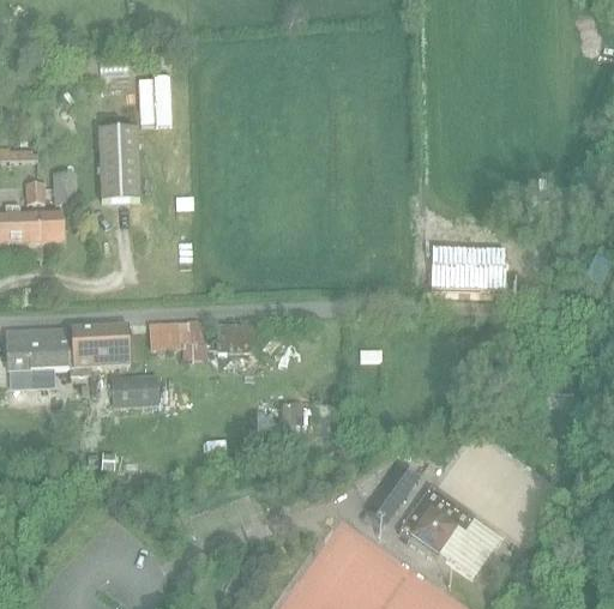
[(124,41),(98,42),(100,70),(125,68),(124,41)]
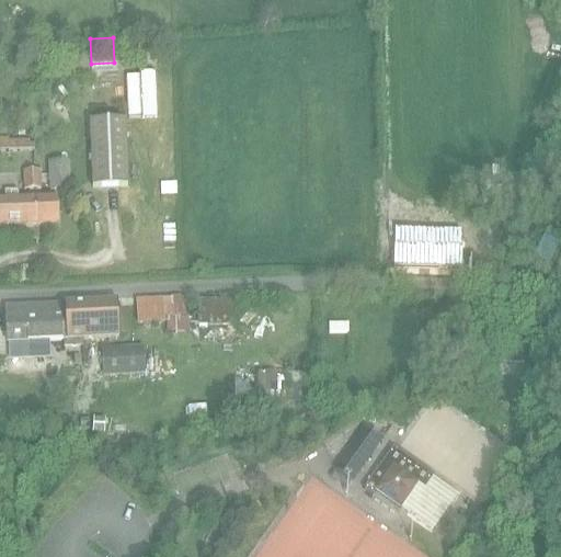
[(90,117),(92,184),(118,183),(127,183),(126,116),(90,117)]
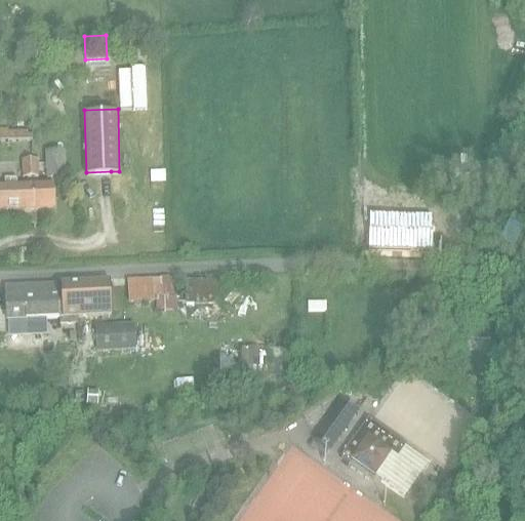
[(0,125),(0,137),(31,137),(31,126),(0,125)]
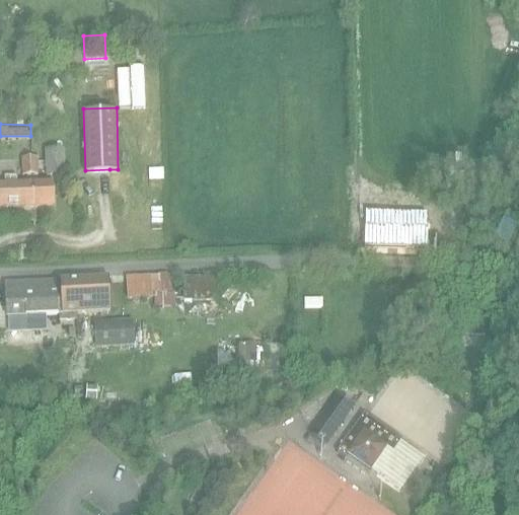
[(46,147),(47,172),(63,171),(62,146),(46,147)]
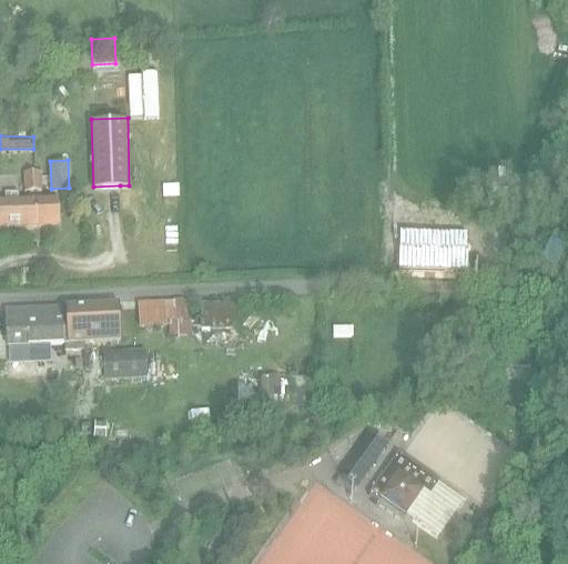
[(23,171),(24,189),(41,189),(40,169),(23,171)]
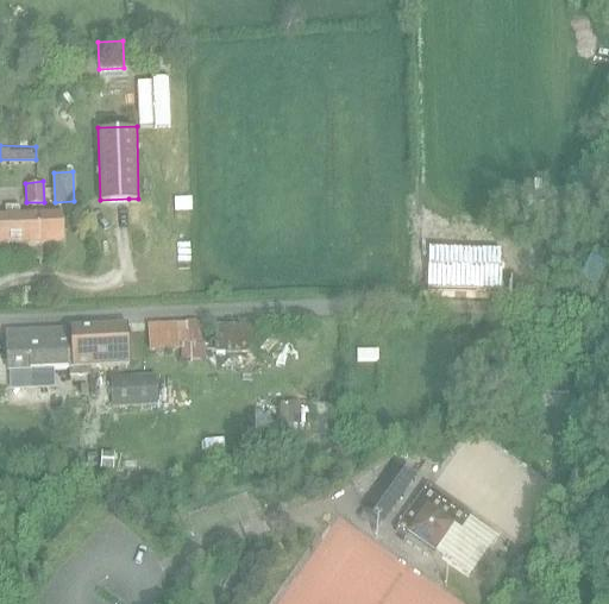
[(190,196),(174,197),(174,208),(190,208),(190,196)]
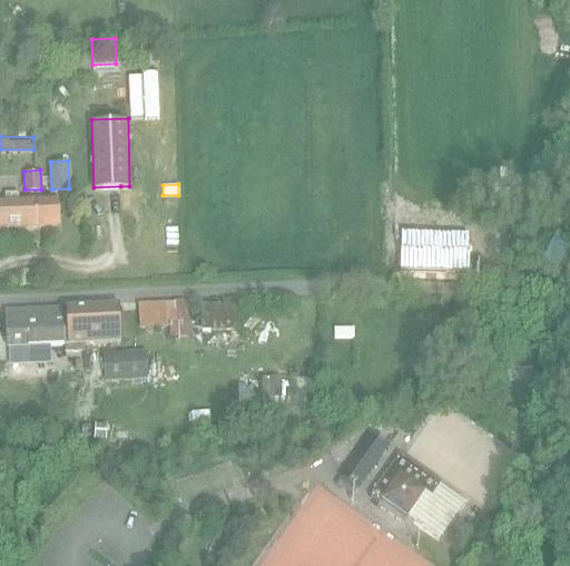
[(0,198),(0,226),(37,226),(37,225),(59,225),(58,198),(18,199),(18,189),(5,191),(5,199),(0,198)]
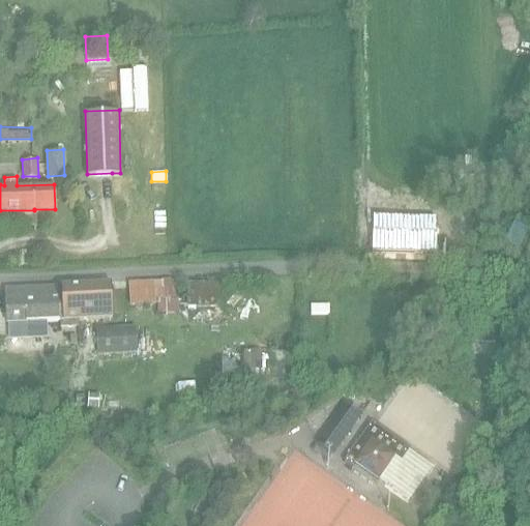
[(383,211),(381,236),(424,240),(427,214),(383,211)]
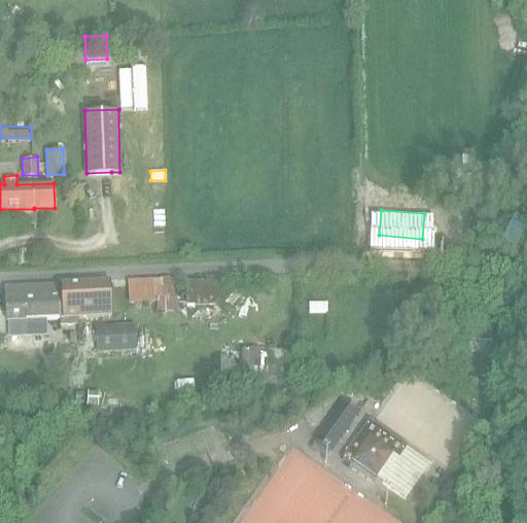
[(156,300),(156,308),(174,307),(174,276),(128,277),(129,302),(156,300)]
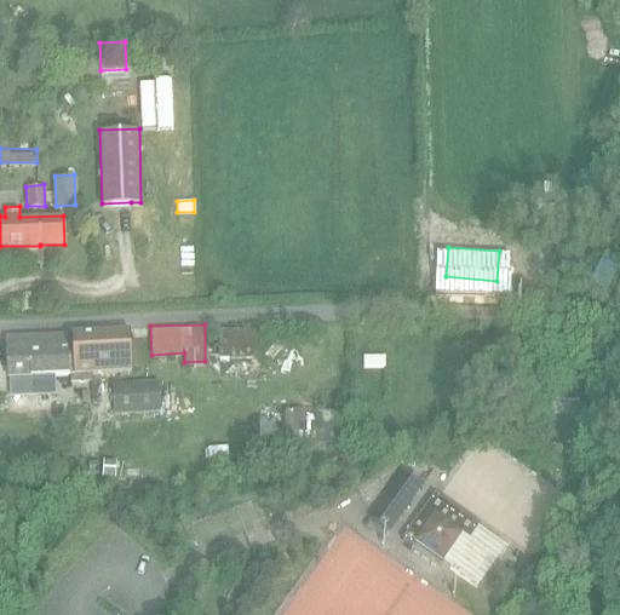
[(219,329),(219,356),(257,356),(256,328),(219,329)]
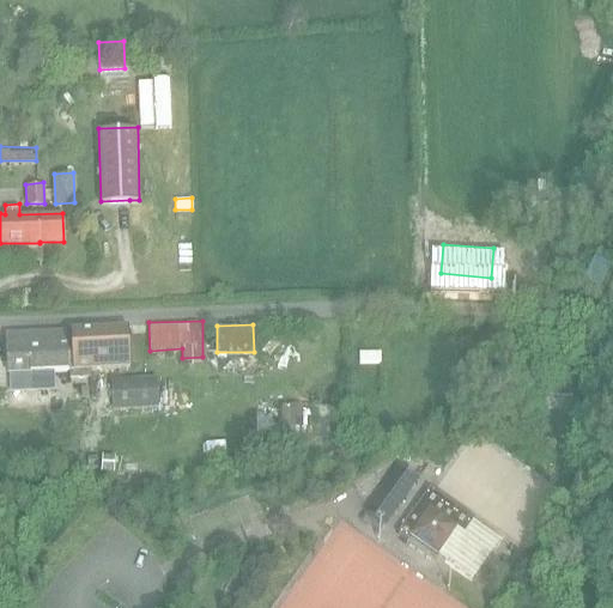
[(7,332),(8,371),(42,369),(43,376),(54,375),(54,369),(70,368),(70,375),(90,374),(90,366),(131,364),(128,326),(7,332)]
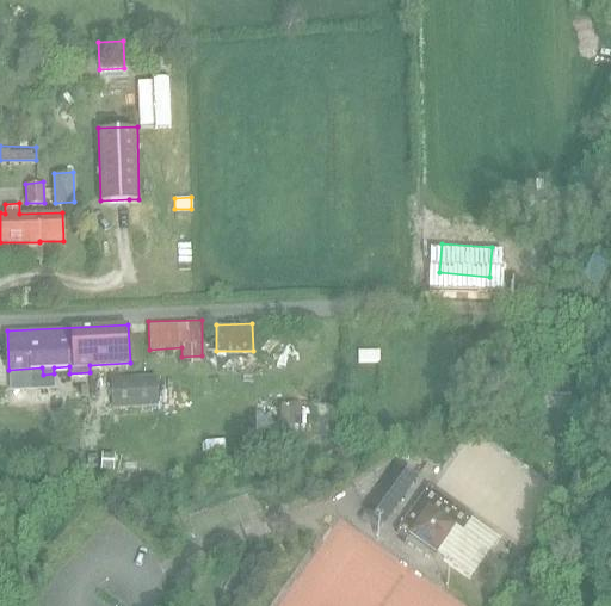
[(376,346),(360,346),(360,359),(376,358),(376,346)]
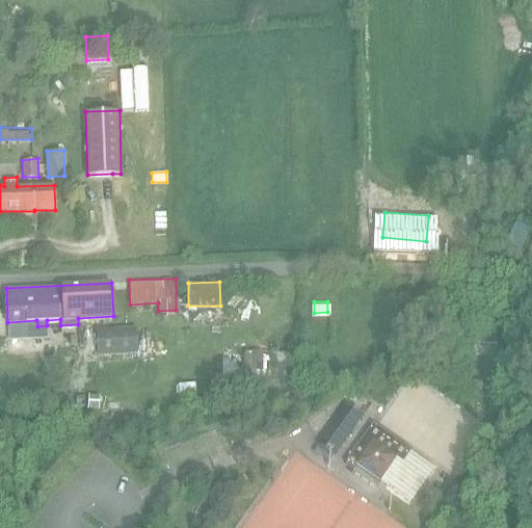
[(97,327),(99,353),(137,351),(136,325),(97,327)]
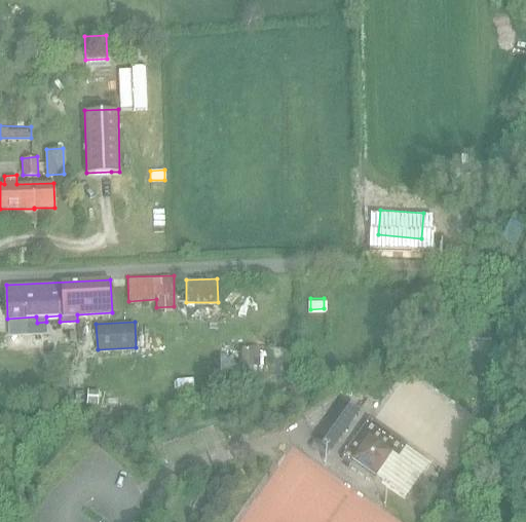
[(241,345),(241,379),(288,377),(287,344),(241,345)]
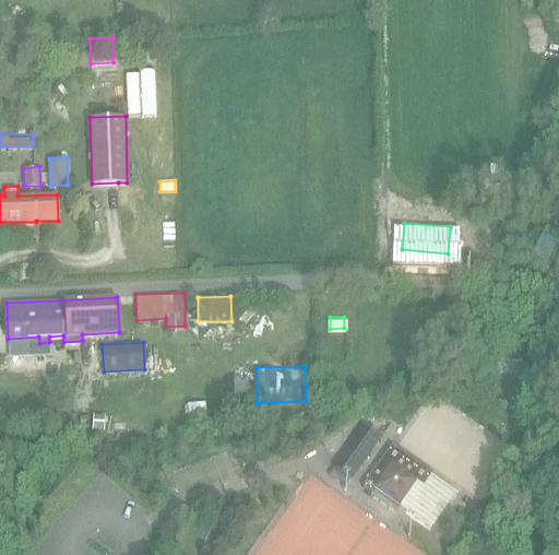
[(93,413),(92,427),(103,428),(104,414),(93,413)]
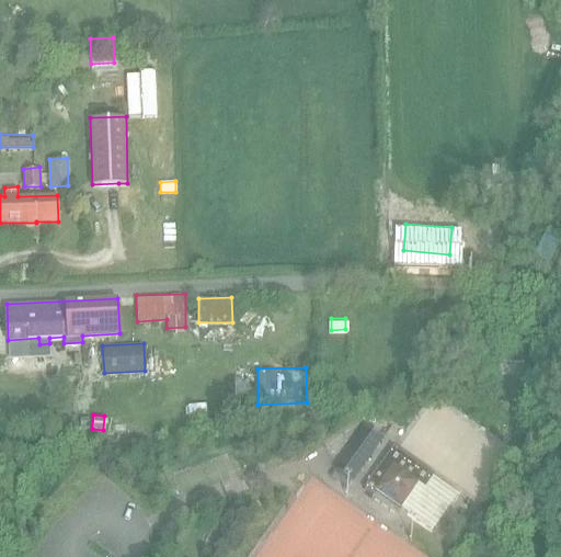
[(334,467),(352,479),(381,438),(363,424),(334,467)]
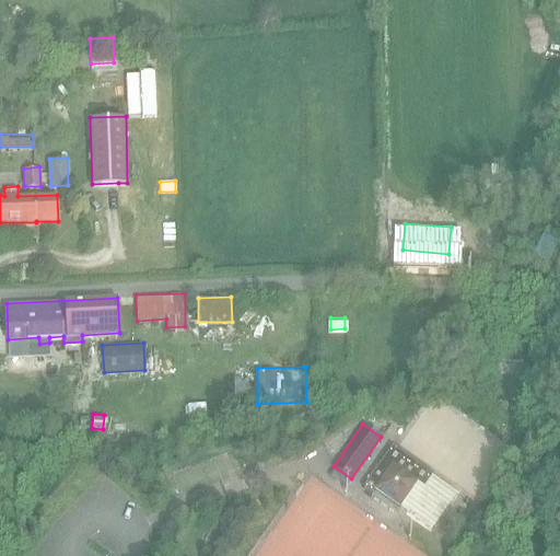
[(141,425),(130,425),(130,435),(141,433),(141,425)]
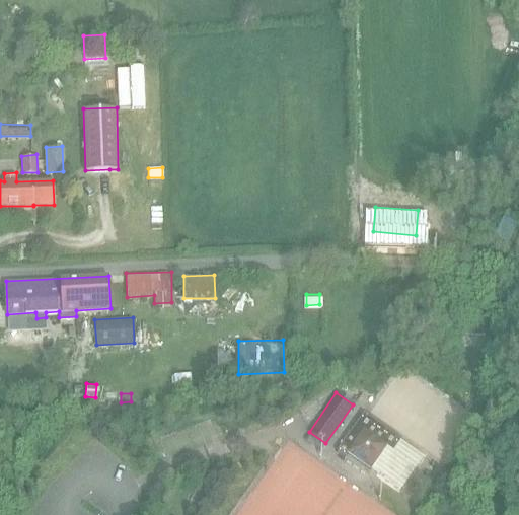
[(363,411),(336,450),(345,456),(347,452),(370,467),(401,489),(424,456),(399,440),(401,437),(363,411)]
